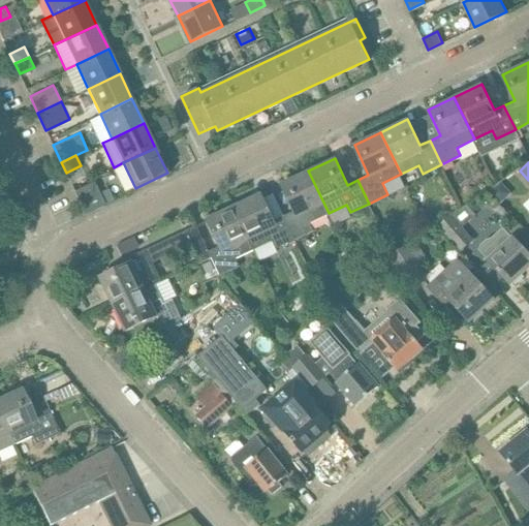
[(293,210),(284,214),(296,239),(314,229),(310,221),(329,213),(308,171),(281,184),(293,210)]
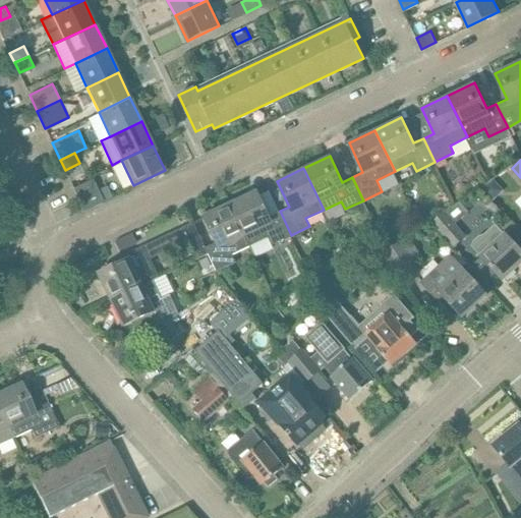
[(272,243),(291,235),(280,211),(269,216),(257,190),(231,203),(250,244),(269,236),(272,243)]
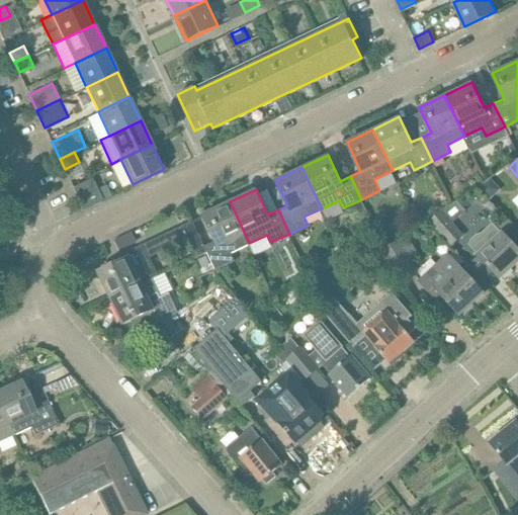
[(92,190),(78,197),(83,207),(97,200),(92,190)]
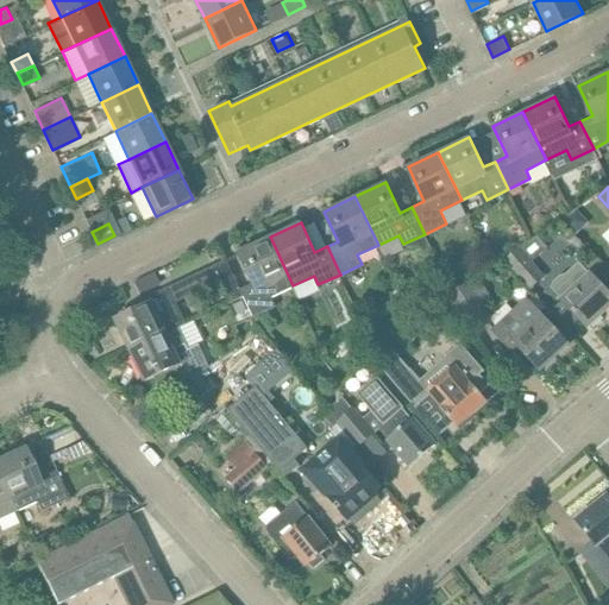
[(240,288),(244,295),(253,315),(276,304),(272,295),(293,285),(270,237),(239,251),(253,282),(240,288)]
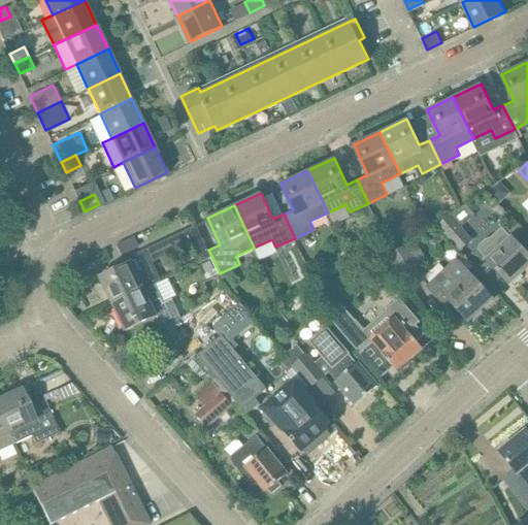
[(449,216),(437,226),(436,227),(458,250),(470,238),(449,216)]
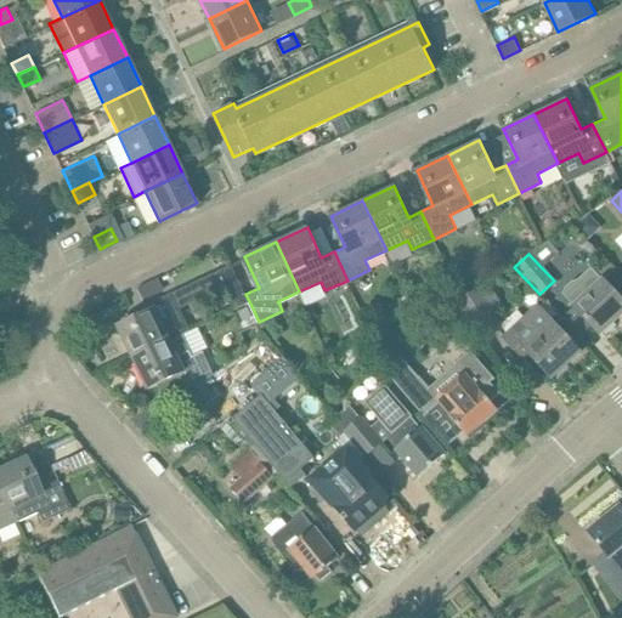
[(235,307),(249,301),(246,294),(231,264),(216,270),(227,292),(235,307)]
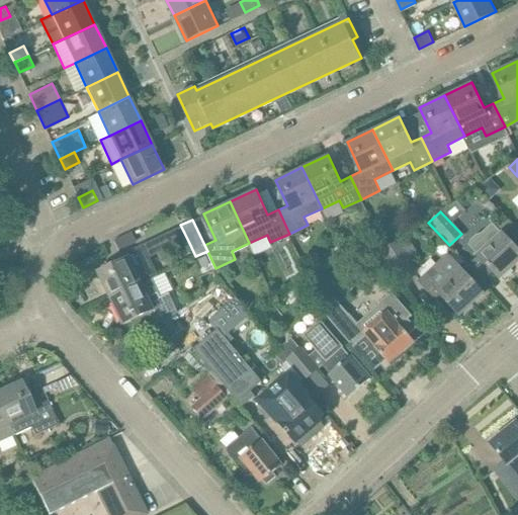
[(468,244),(469,245),(486,261),(500,276),(517,259),(517,248),(495,224),(484,235),(482,232),(477,234),(470,239),(468,244)]
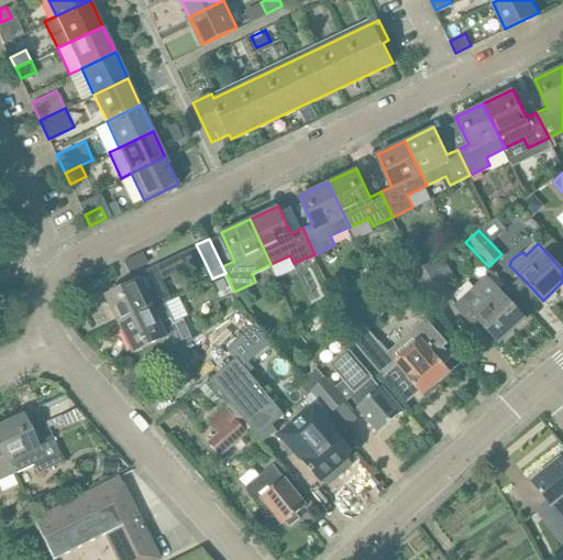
[(144,251),(125,260),(130,270),(148,261),(144,251)]
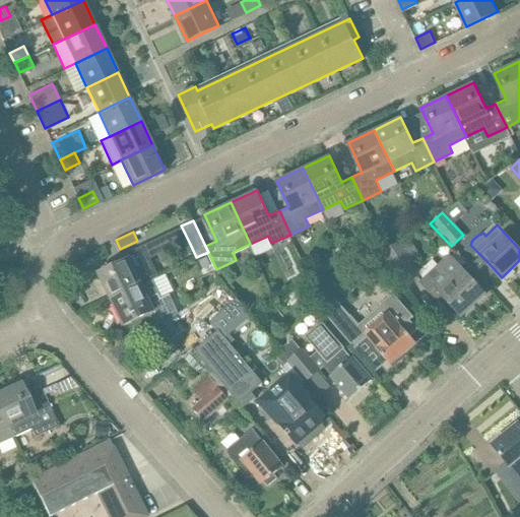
[(398,242),(385,251),(405,281),(418,272),(398,242)]
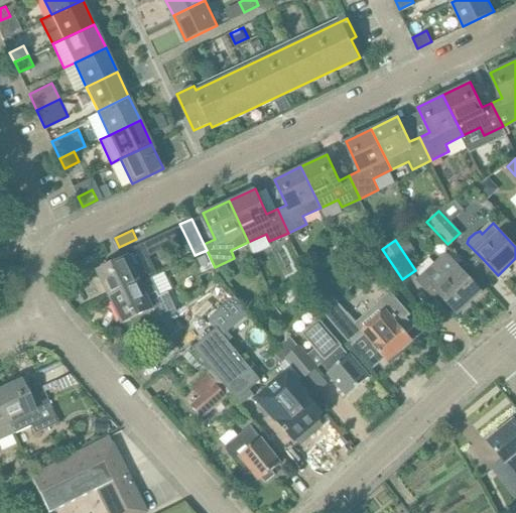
[(98,269),(110,294),(151,275),(142,257),(149,254),(142,242),(121,252),(123,257),(98,269)]
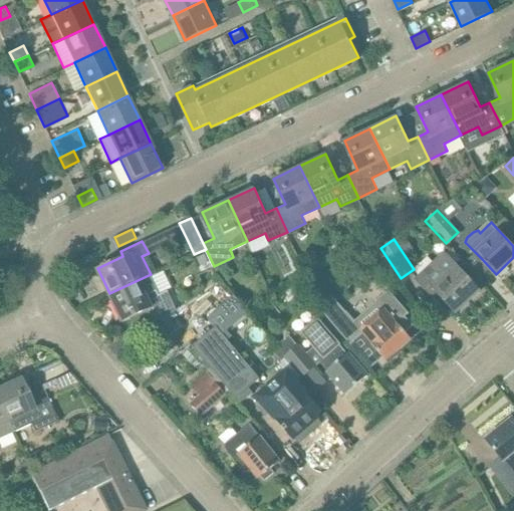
[(434,262),(417,277),(431,292),(435,288),(456,311),(479,289),(466,275),(449,256),(438,266),(434,262)]
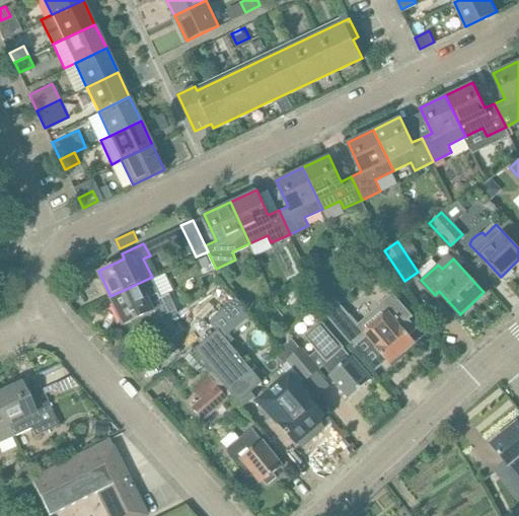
[(178,311),(178,310),(169,291),(161,295),(152,277),(110,296),(124,322),(149,310),(164,343),(179,330),(169,318),(178,311)]
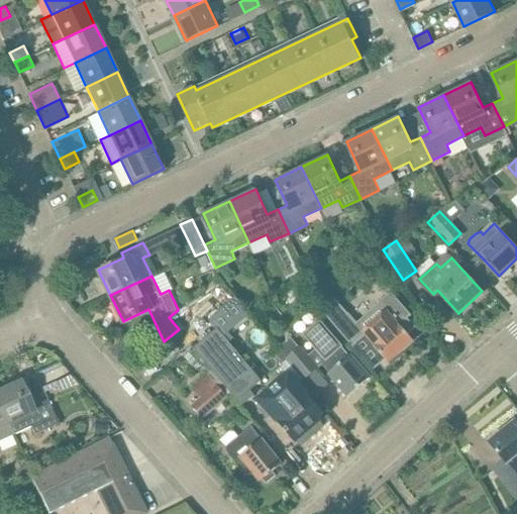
[(366,332),(374,342),(373,343),(388,361),(413,338),(407,331),(415,325),(407,316),(411,313),(391,290),(378,301),(379,302),(357,320),(338,299),(324,311),(352,343),(366,332)]
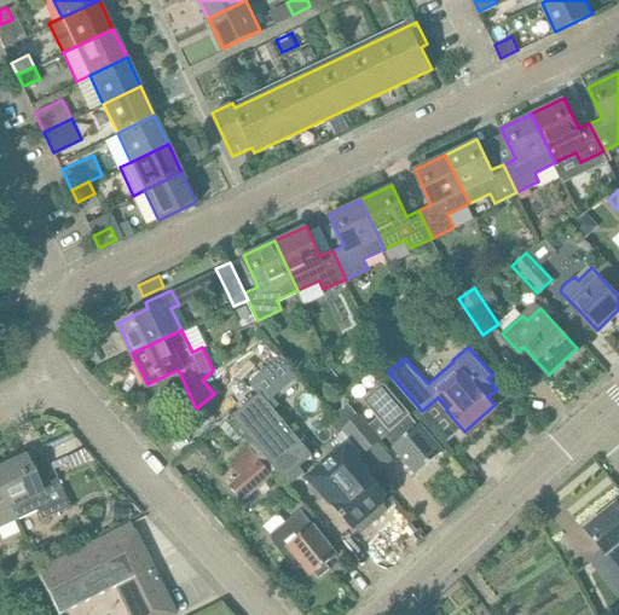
[(282,354),(250,381),(259,392),(267,401),(270,400),(301,375),(293,365),(293,366),(282,354)]
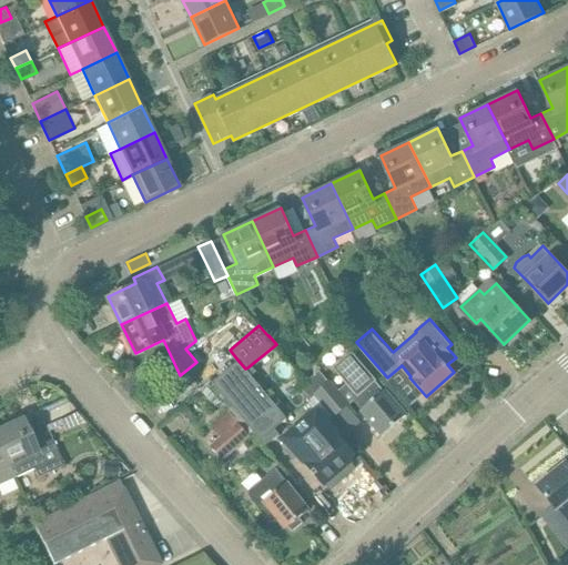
[(288,340),(280,347),(285,354),(294,346),(288,340)]
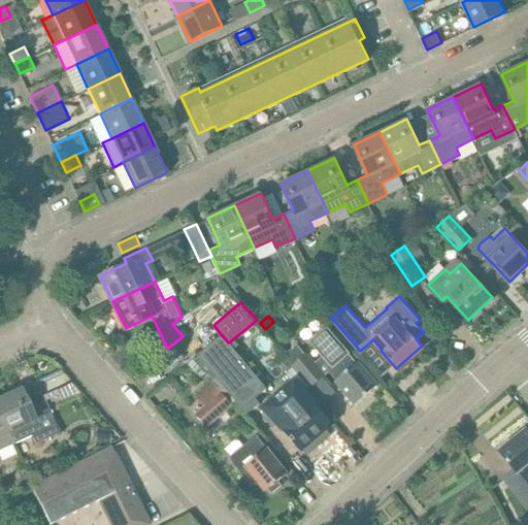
[(356,362),(349,353),(350,352),(326,325),(309,339),(340,375),(335,380),(342,388),(356,403),(377,384),(364,368),(357,361),(356,362)]
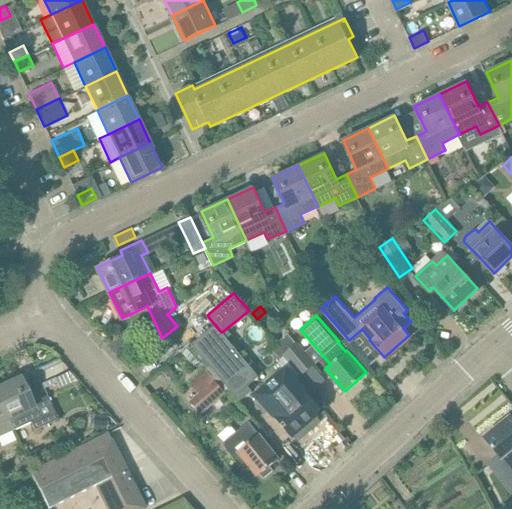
[(205,331),(192,342),(210,365),(219,375),(229,387),(240,400),(254,389),(264,380),(259,375),(223,331),(221,332),(214,324),(205,331)]
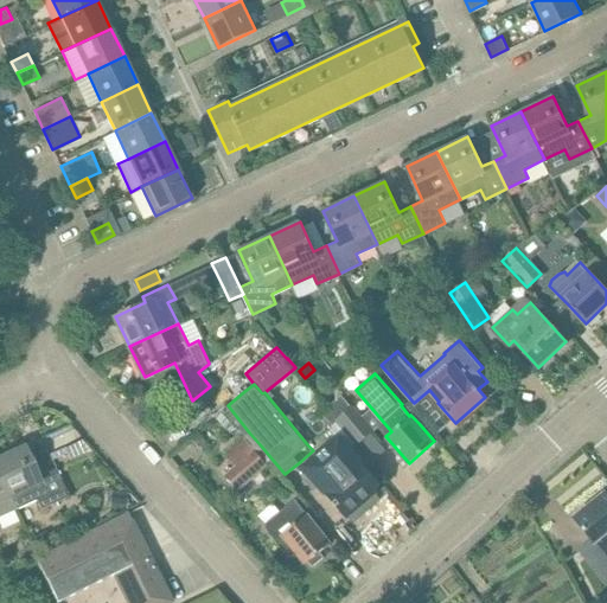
[(352,408),(338,419),(357,442),(371,430),(352,408)]
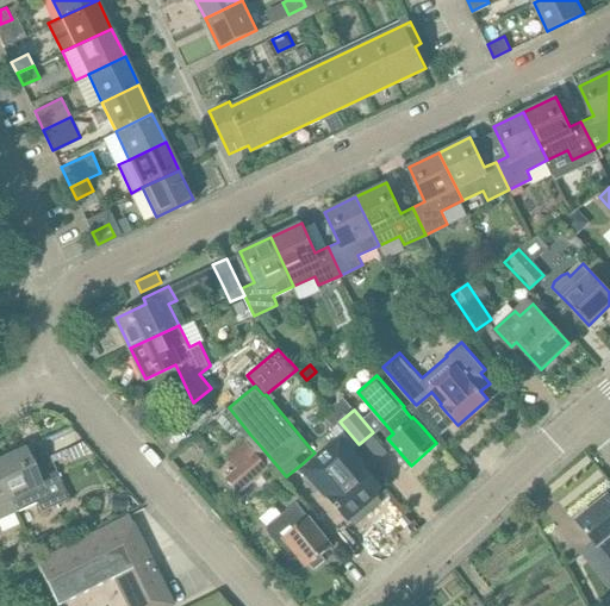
[(200,433),(192,442),(199,450),(209,443),(200,433)]
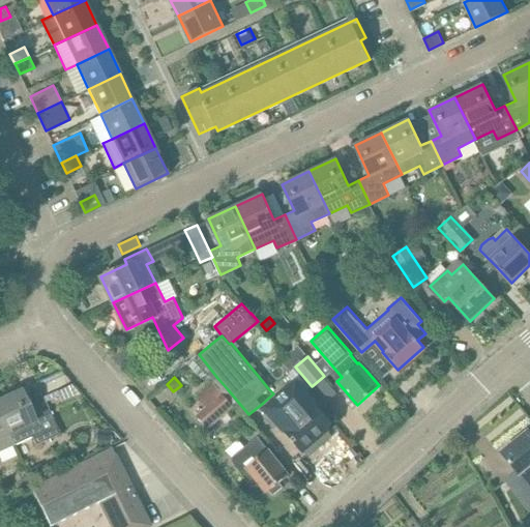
[(198,396),(206,406),(222,392),(213,382),(198,396)]
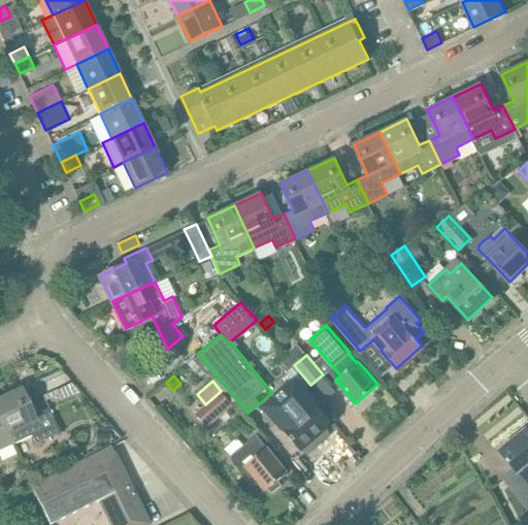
[(70,382),(57,388),(63,400),(76,394),(70,382)]
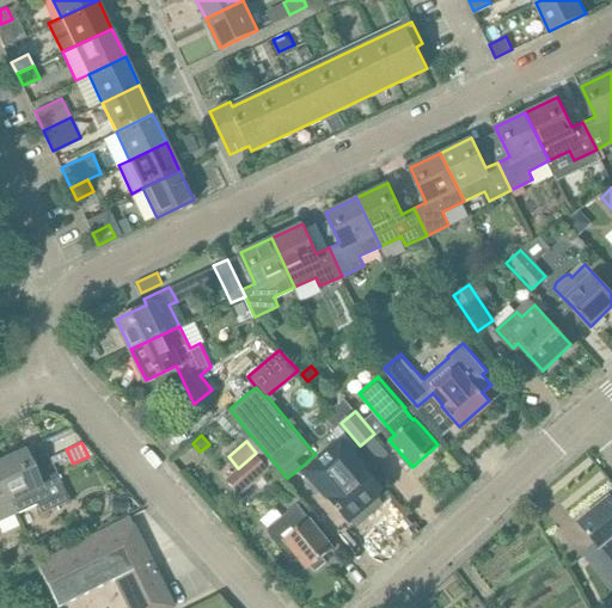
[(367,507),(380,495),(362,474),(368,470),(348,446),(334,459),(342,471),(322,487),(335,503),(350,521),(355,527),(372,513),(367,507)]
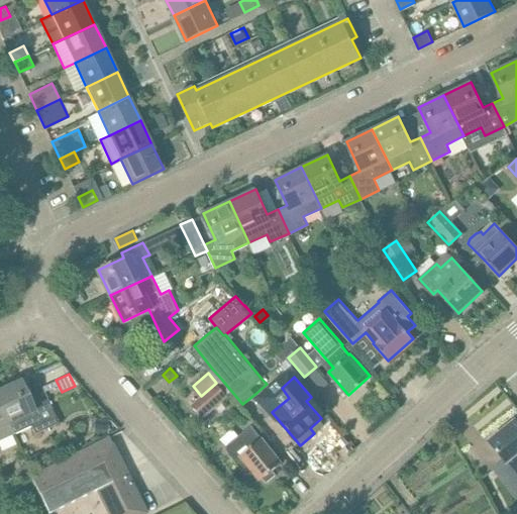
[(0,388),(0,404),(13,432),(30,424),(34,432),(59,421),(47,398),(32,405),(20,379),(0,388)]
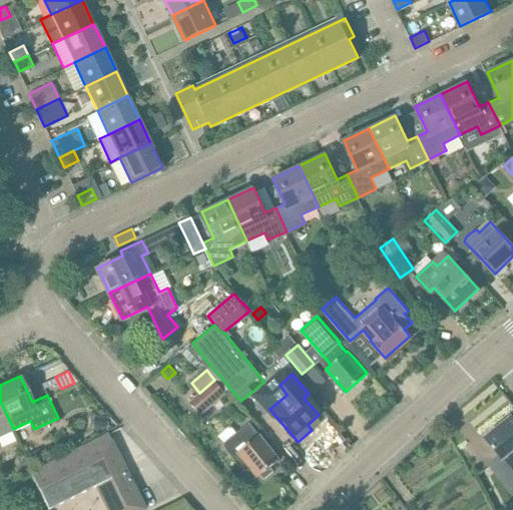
[(214,380),(199,393),(190,401),(200,413),(225,392),(214,380)]
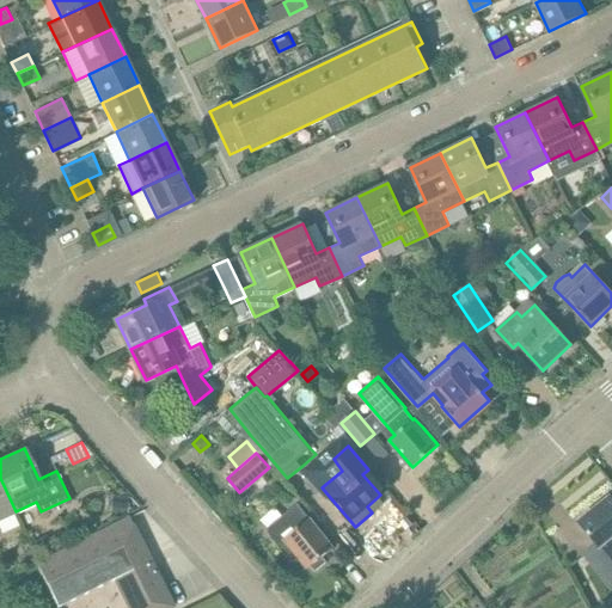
[(0,519),(16,511),(0,478),(0,519)]
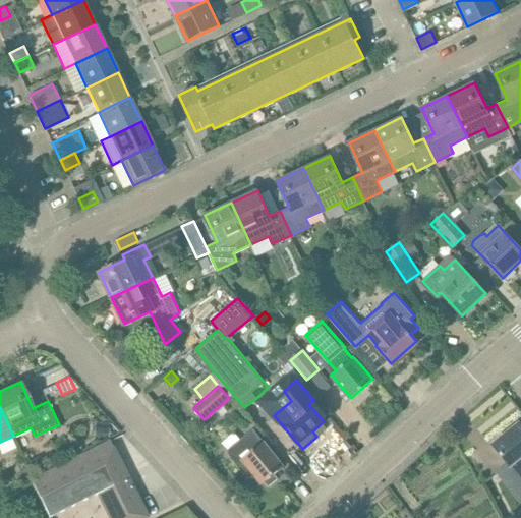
[(108,421),(99,420),(98,434),(107,434),(108,421)]
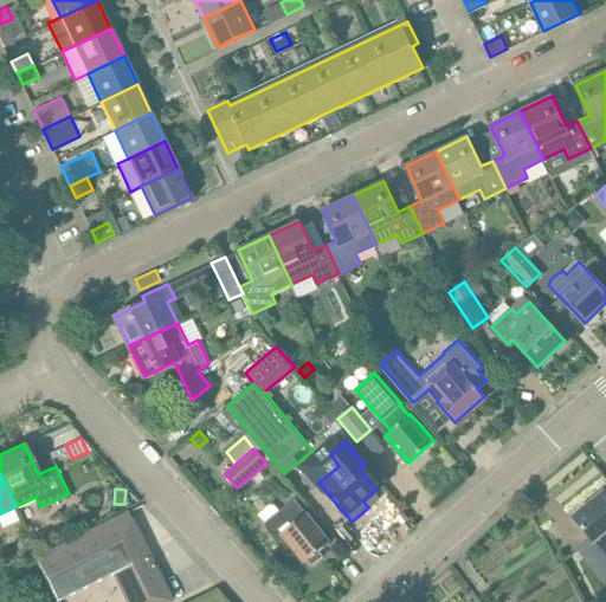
[(580,547),(594,565),(605,580),(605,492),(604,491),(573,516),(591,538),(580,547)]
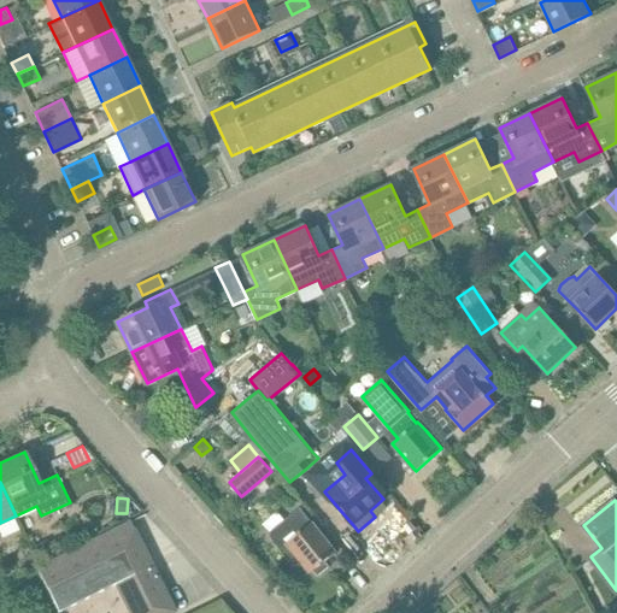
[(287,518),(272,528),(271,531),(270,535),(272,537),(294,565),(300,560),(310,572),(313,569),(317,573),(329,565),(325,560),(336,552),(300,507),(287,518)]
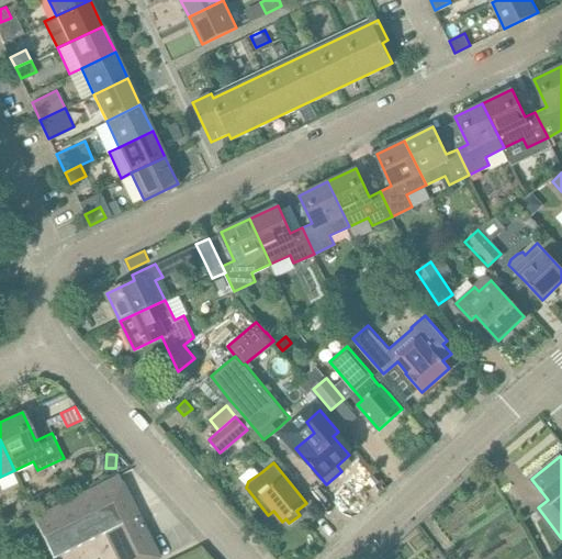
[(32,516),(52,556),(53,557),(104,532),(137,513),(117,473),(32,516)]
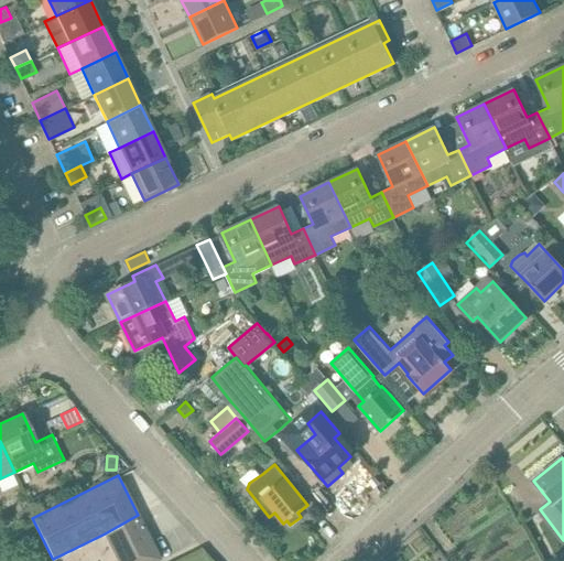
[(154,560),(160,559),(138,515),(105,533),(118,560),(154,560)]
